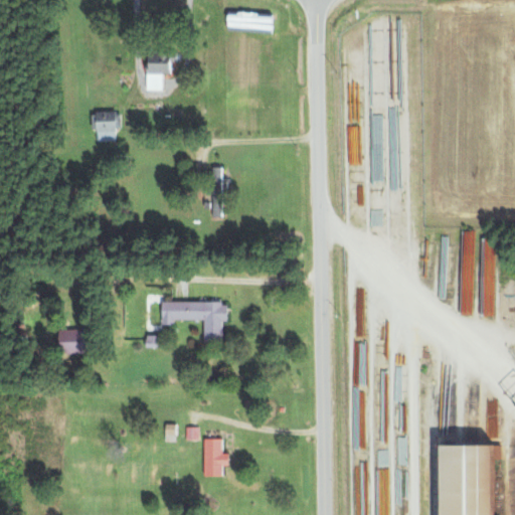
[(172,73),(173,61),(179,61),(179,52),(150,51),(149,91),(164,92),(164,73),(172,73)]
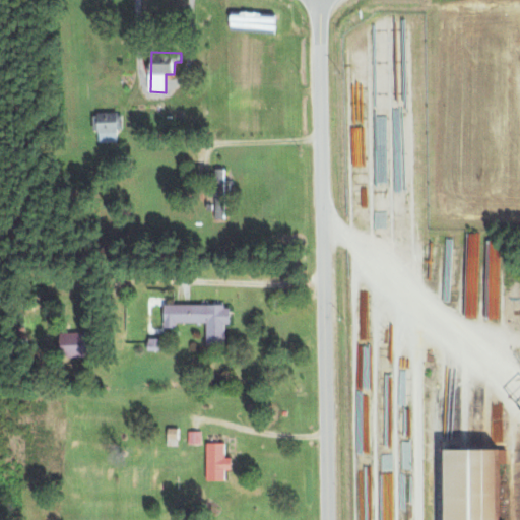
[(93,113),(94,131),(122,131),(122,113),(93,113)]
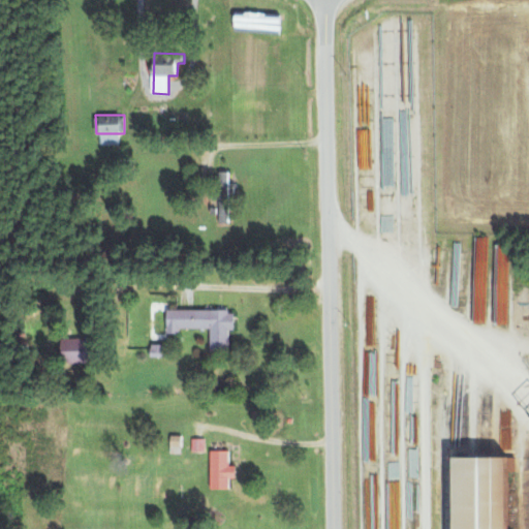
[(219,222),(229,222),(228,170),(218,172),(219,222)]
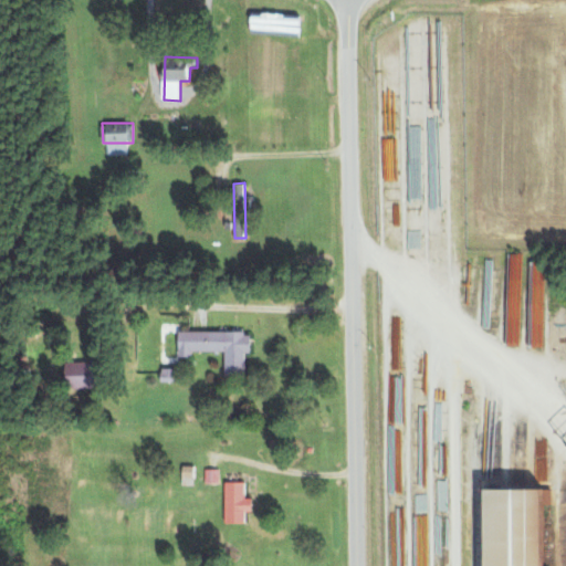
[(180,331),(180,356),(192,356),(192,350),(226,350),(224,376),(245,376),(245,353),(251,353),(251,332),(180,331)]
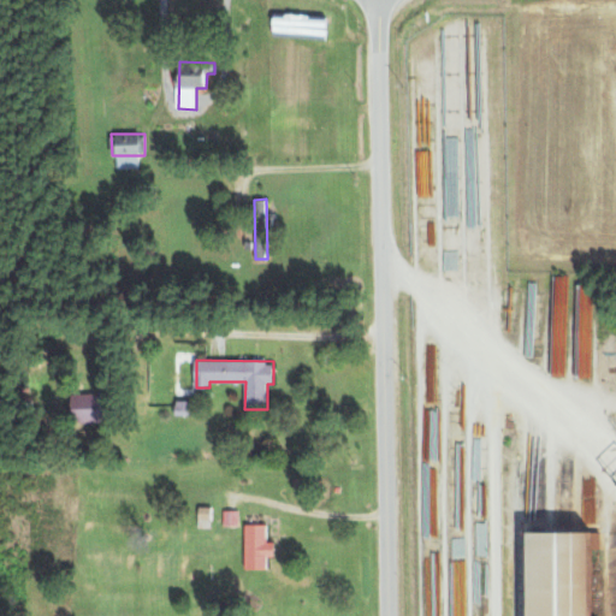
[(73,424),(110,422),(108,394),(72,394),(73,424)]
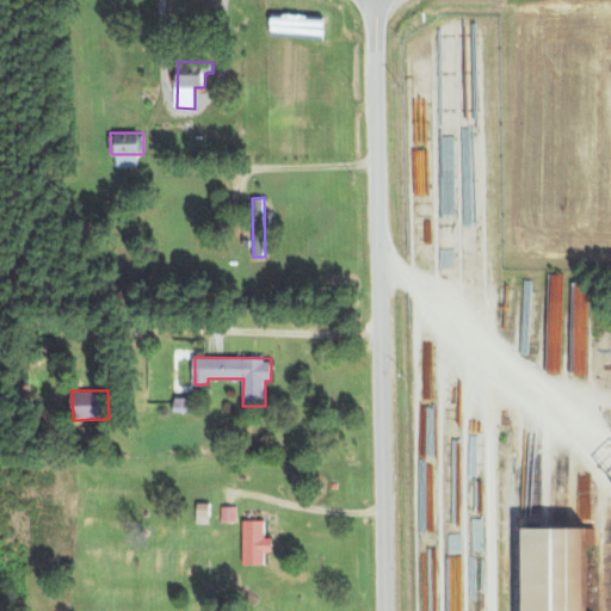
[(197,524),(210,524),(210,504),(198,503),(197,524)]
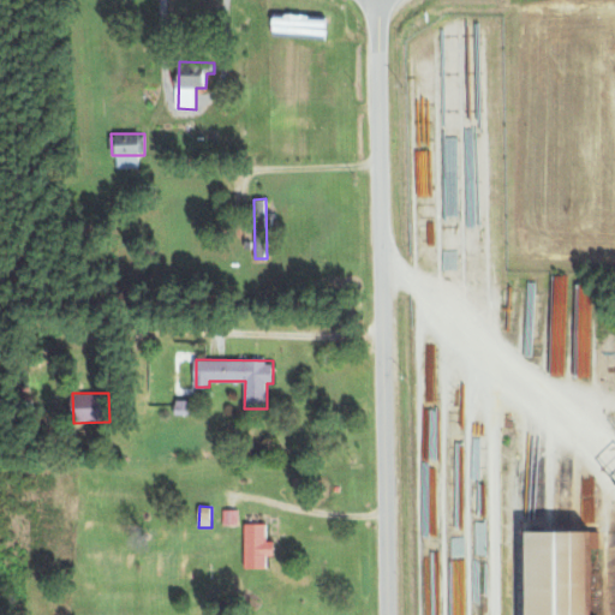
[(239,509),(224,509),(224,525),(239,525),(239,509)]
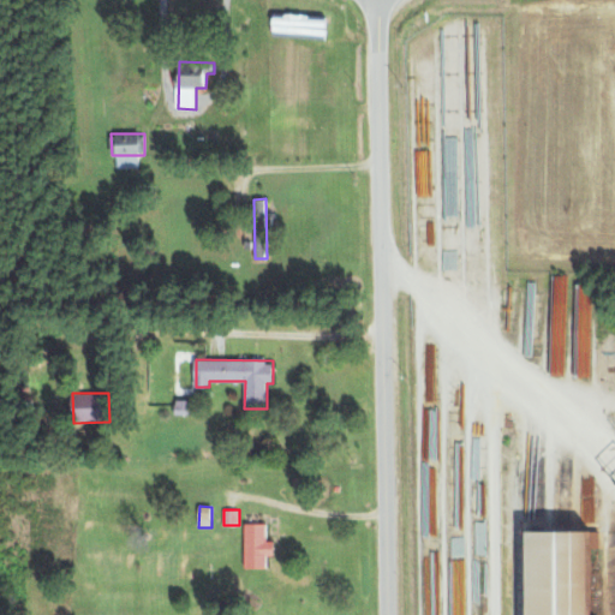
[(268,568),(268,555),(275,555),(275,542),(268,542),(268,524),(245,524),(245,568),(268,568)]
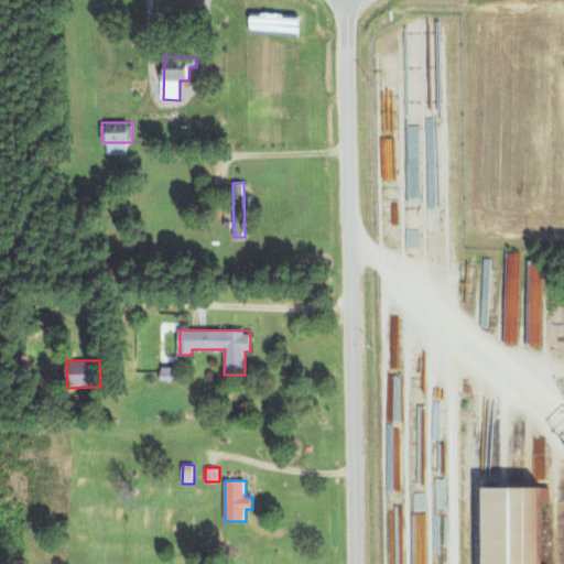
[(546,563),(546,487),(488,488),(488,563),(546,563)]
